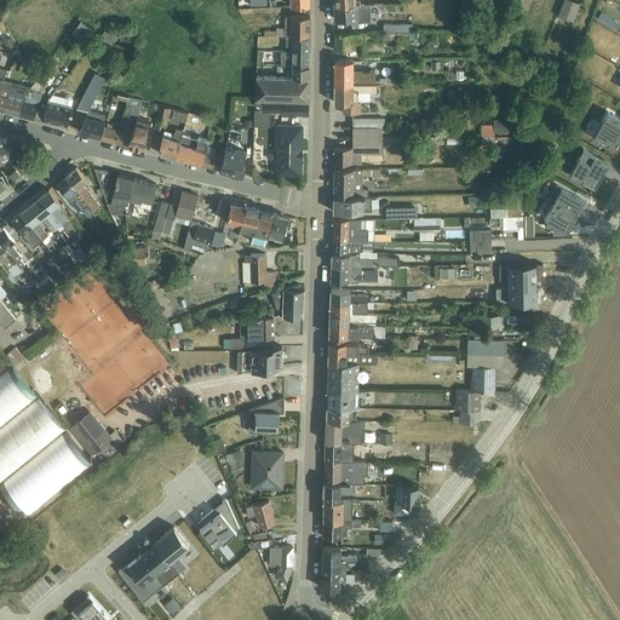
[(518,0),(515,10),(518,12),(526,15),(530,0),(518,0)]
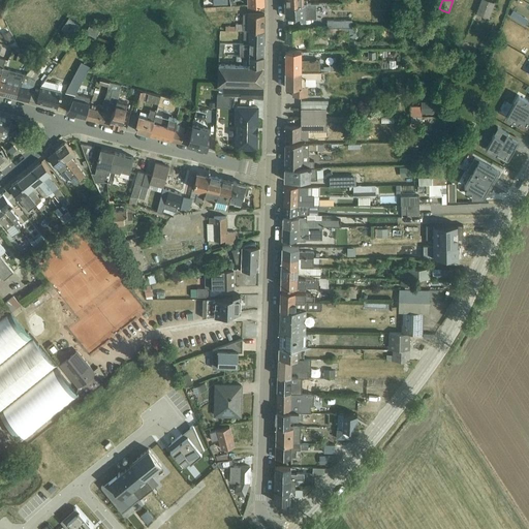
[(488,0),(480,0),(476,13),(489,18),(495,2),(488,0)]
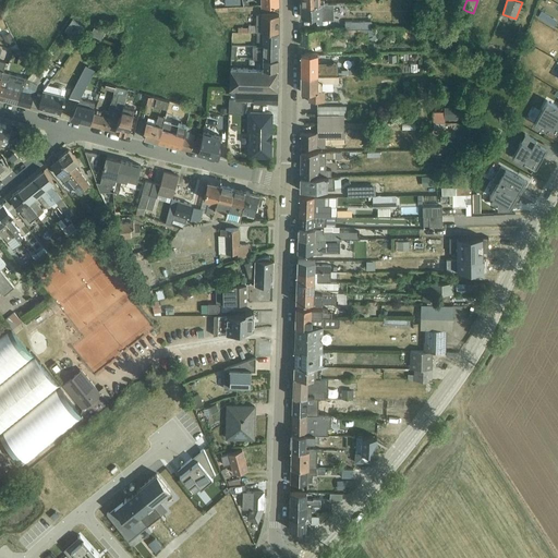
[(320,4),(301,5),(301,17),(311,17),(312,21),(334,20),(332,3),(320,4)]
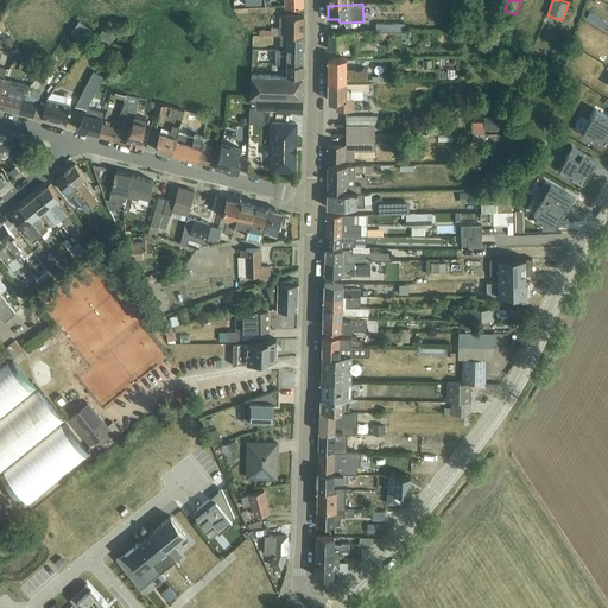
[(607,23),(590,12),(586,18),(605,30),(607,24),(607,23)]
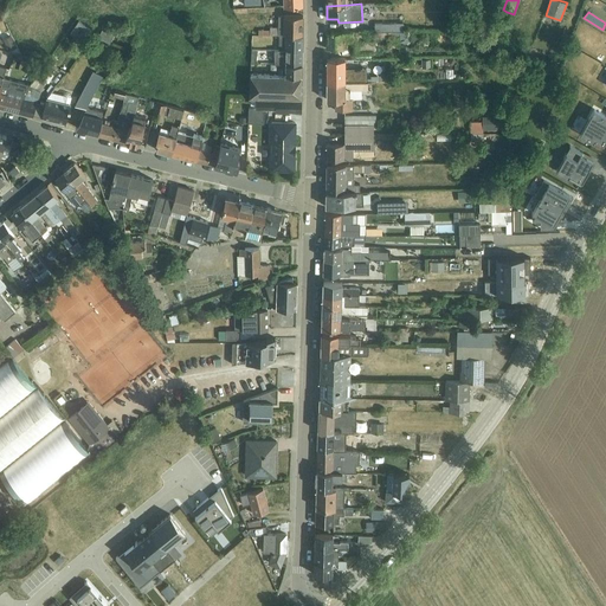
[(278,36),(303,36),(303,17),(278,17),(278,27),(270,27),(270,31),(258,31),(258,36),(278,36)]
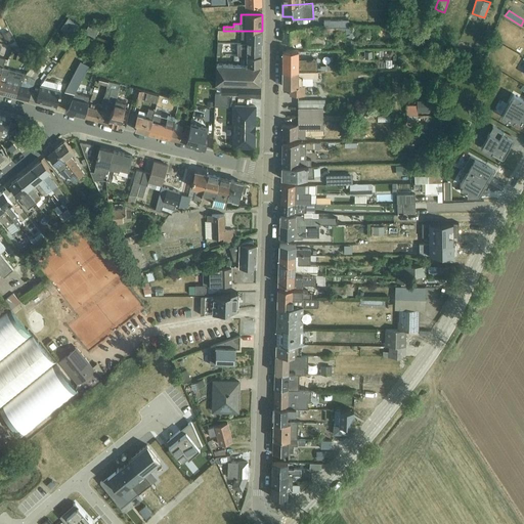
[(68,16),(61,28),(71,33),(75,25),(77,26),(86,31),(85,33),(95,38),(98,31),(80,20),(77,19),(76,22),(68,16)]
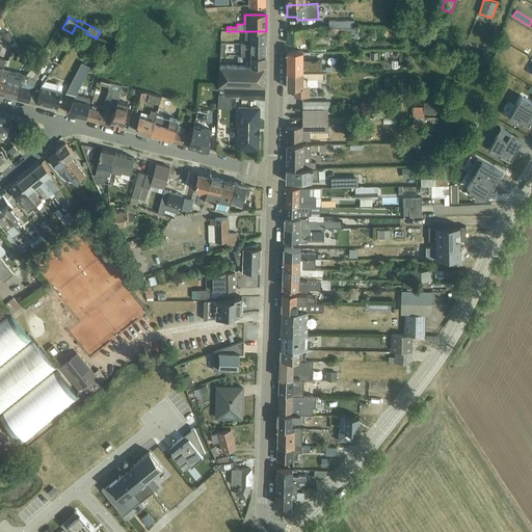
[(9,31),(3,34),(7,45),(15,42),(9,31)]
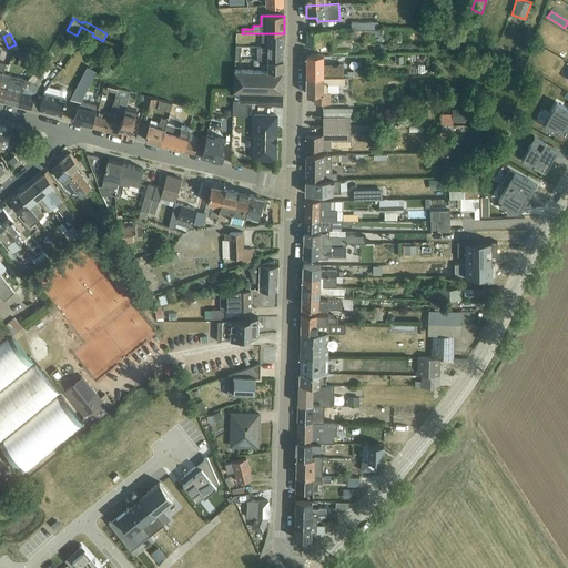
[(284,33),(261,33),(261,48),(283,48),(284,33)]
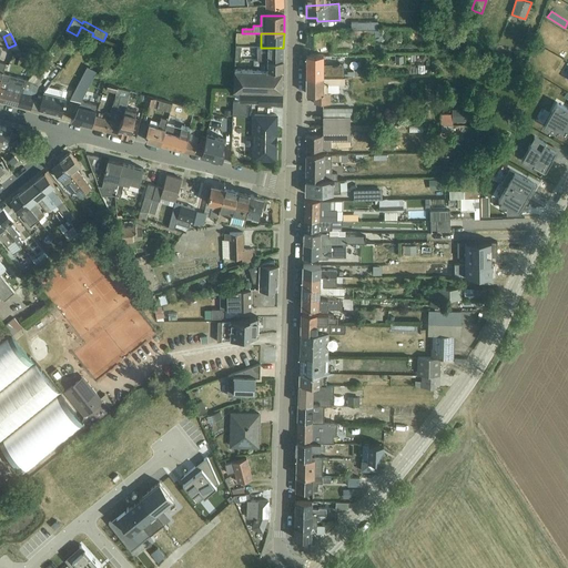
[(346,39),(332,39),(333,50),(355,49),(355,39),(346,39)]
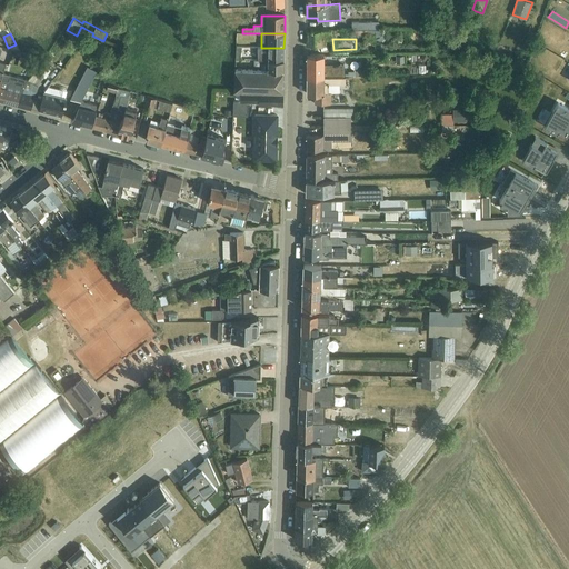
[(268,61),(283,61),(283,48),(261,48),(258,48),(257,61),(261,61),(268,61)]
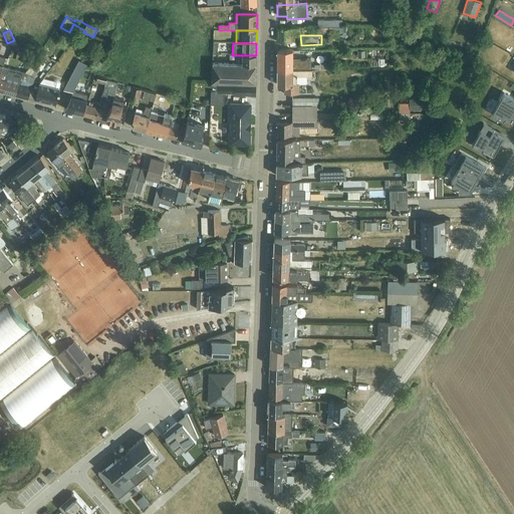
[(311,69),(312,69),(320,69),(320,64),(314,64),(314,66),(311,66),(311,58),(293,58),(293,50),(278,50),(277,70),(306,69),(311,69)]
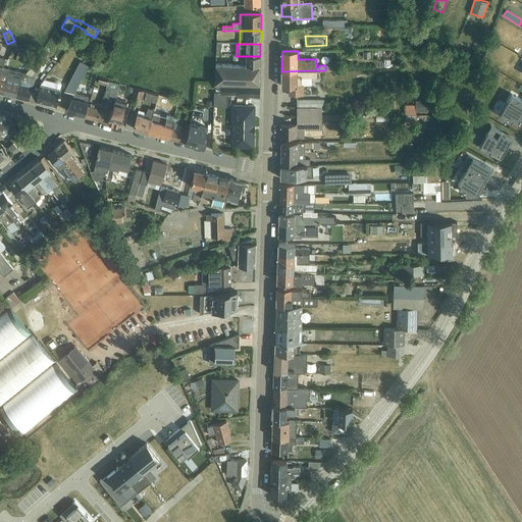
[(30,68),(36,59),(31,55),(24,64),(30,68)]
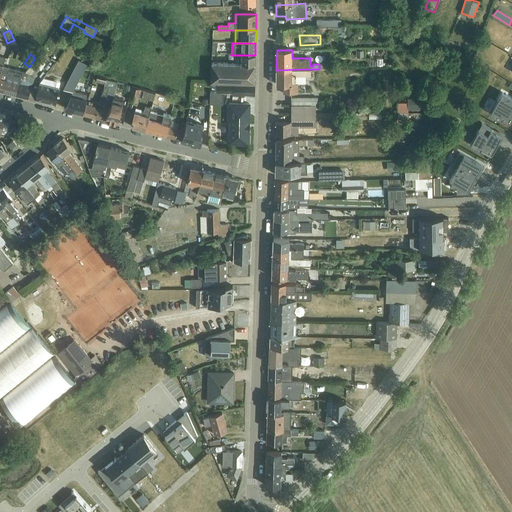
[(210,83),(255,83),(255,55),(241,55),(235,55),(235,63),(211,63),(210,83)]
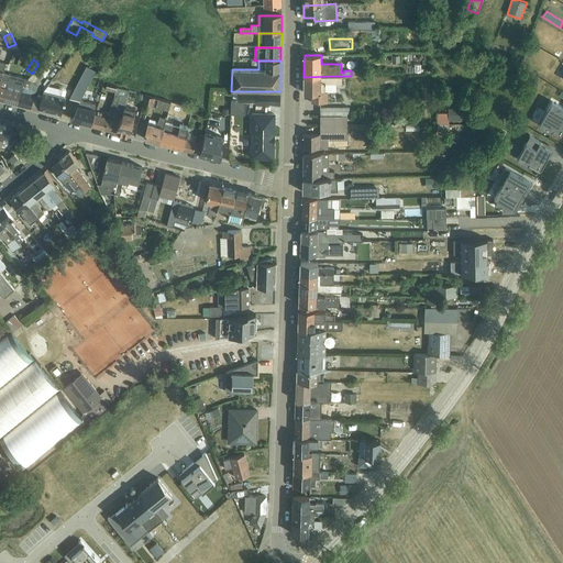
[(21,86),(17,105),(31,108),(31,107),(39,109),(42,97),(35,95),(37,86),(42,79),(37,77),(41,73),(44,67),(39,64),(32,74),(29,79),(21,86)]
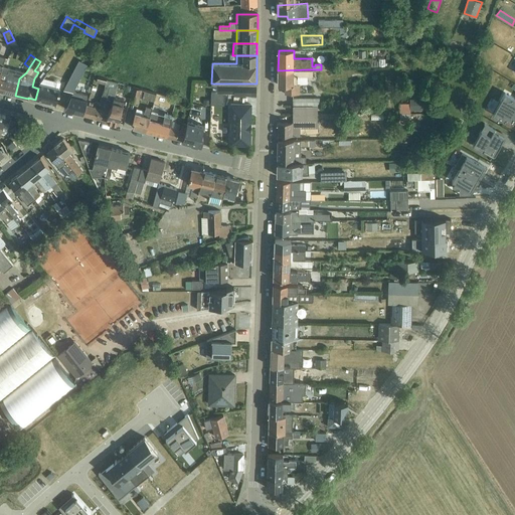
[(43,69),(47,62),(43,59),(39,67),(43,69)]
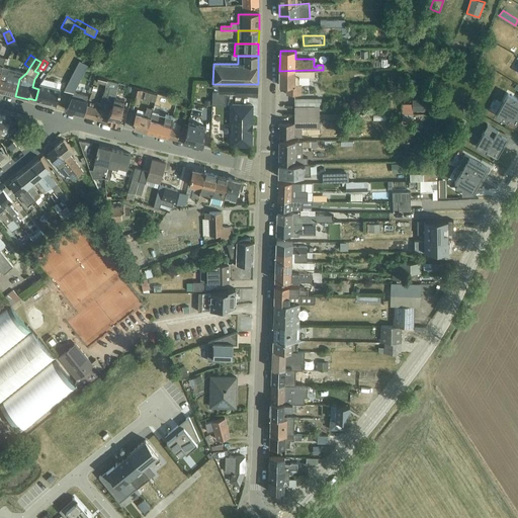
[(73,93),(74,92),(88,65),(79,60),(64,90),(73,93)]
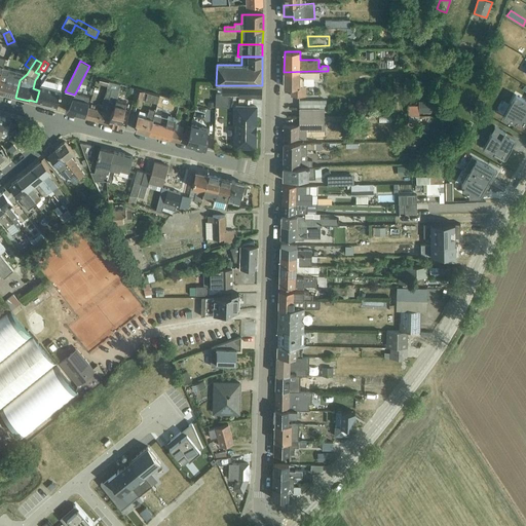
[(3,68),(0,77),(0,94),(15,98),(20,80),(27,74),(3,68)]
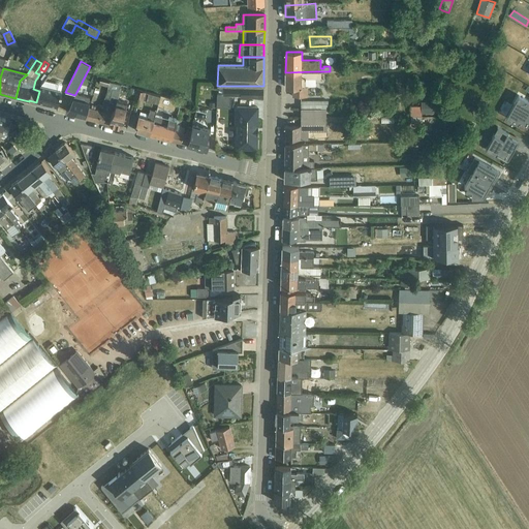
[(315,71),(285,72),(285,88),(292,88),(292,97),(308,97),(308,87),(315,87),(315,79),(321,79),(321,71),(320,71),(315,71)]
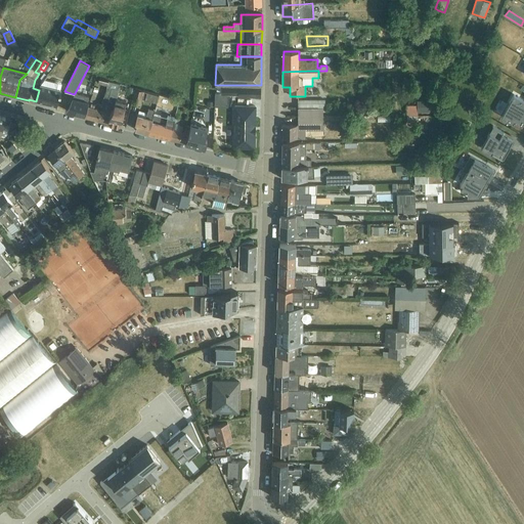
[(39,90),(36,101),(36,102),(56,108),(62,85),(44,80),(40,85),(39,90)]
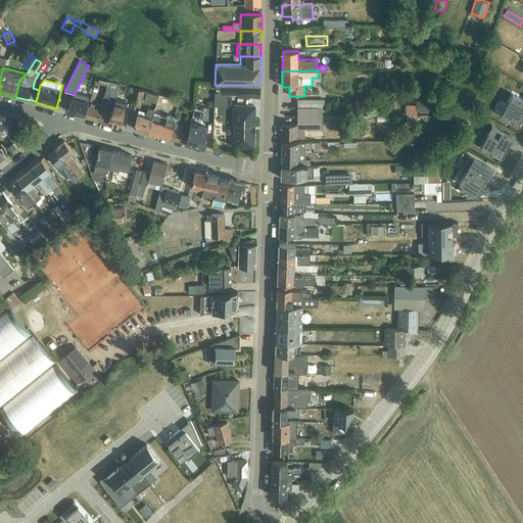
[(101,105),(97,121),(107,124),(111,110),(114,105),(115,99),(120,84),(108,81),(107,85),(101,105)]
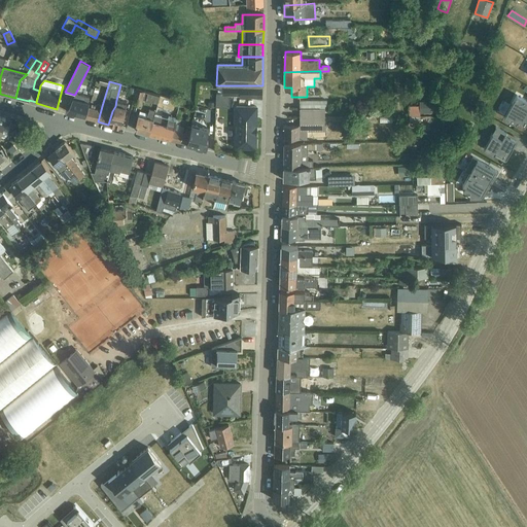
[(262,85),(216,85),(217,93),(239,93),(239,96),(262,96),(262,85)]
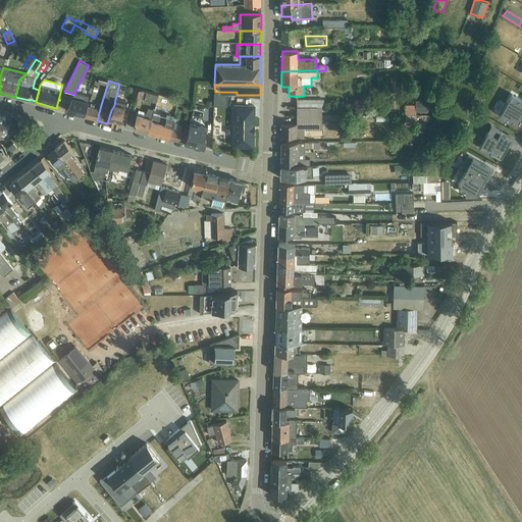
[(93,92),(89,100),(94,102),(98,88),(94,87),(93,92)]
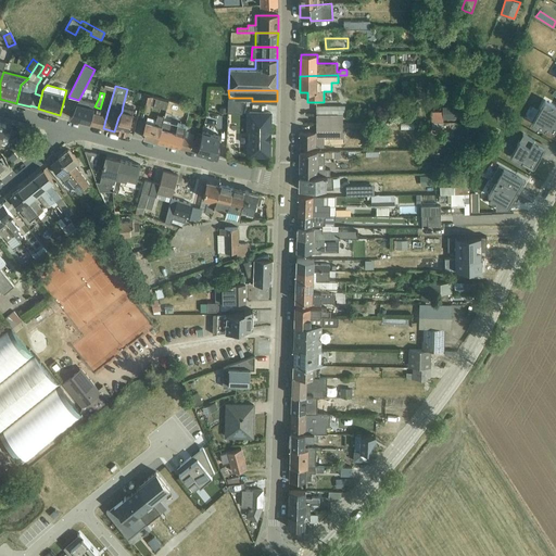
[(166,110),(167,101),(143,95),(139,109),(149,112),(150,105),(166,110)]
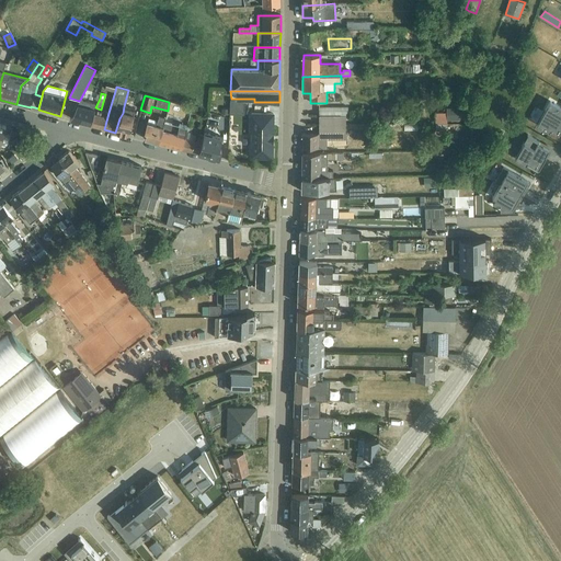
[(80,100),(79,101),(70,119),(90,124),(93,115),(95,107),(100,99),(99,99),(94,96),(92,103),(80,100)]
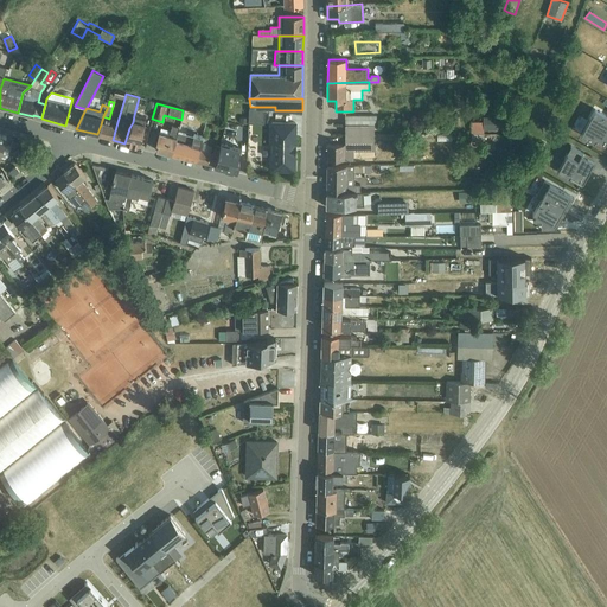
[(249,109),(249,123),(264,125),(264,109),(249,109)]
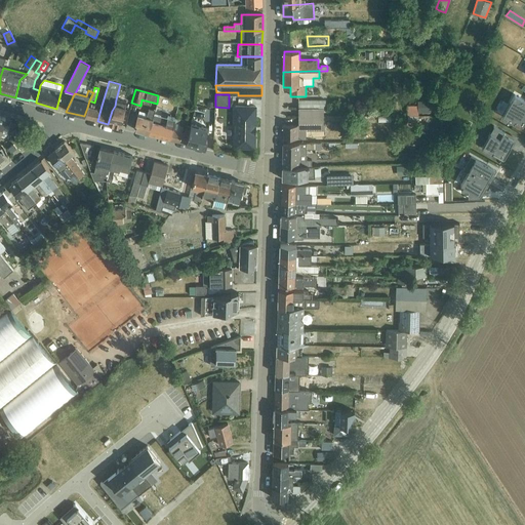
[(158,95),(157,104),(157,106),(165,108),(166,107),(177,110),(179,102),(158,95)]
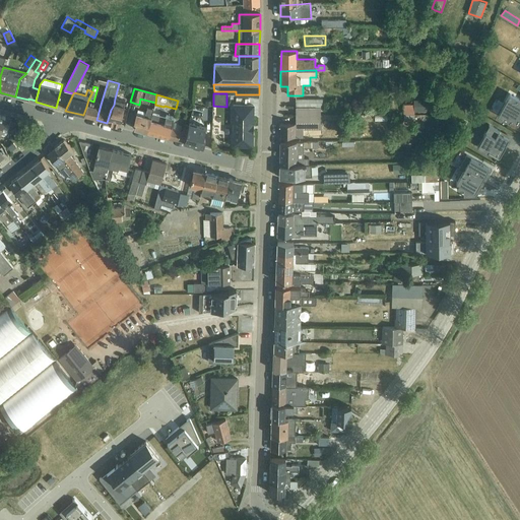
[(518,126),(519,121),(519,107),(516,106),(519,101),(510,95),(498,117),(509,124),(510,121),(518,126)]
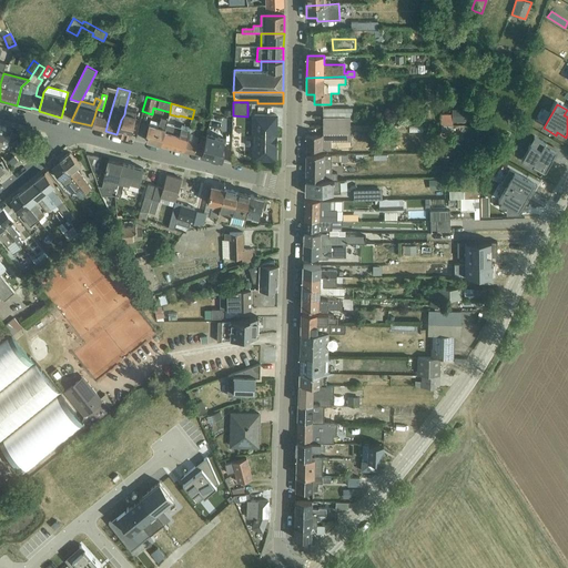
[(121,120),(117,134),(118,133),(130,137),(137,111),(125,108),(124,114),(121,120)]
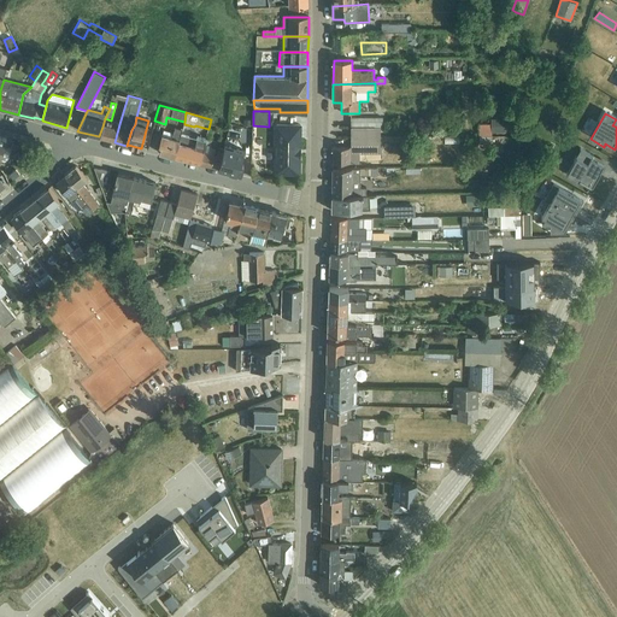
[(488,130),(499,129),(498,117),(487,118),(488,130)]
